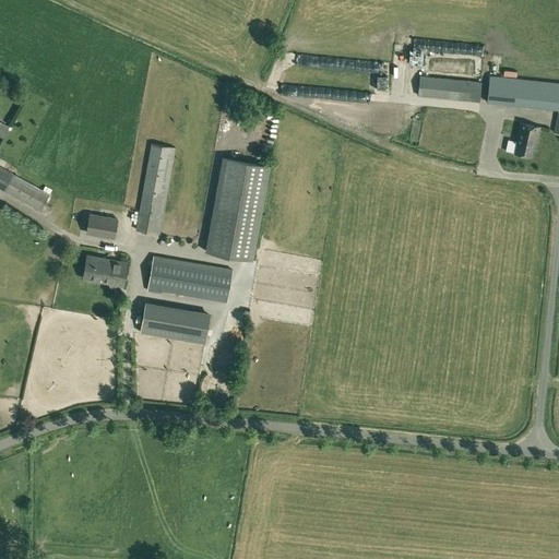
[(558,86),(487,82),(486,97),(558,102),(558,86)]
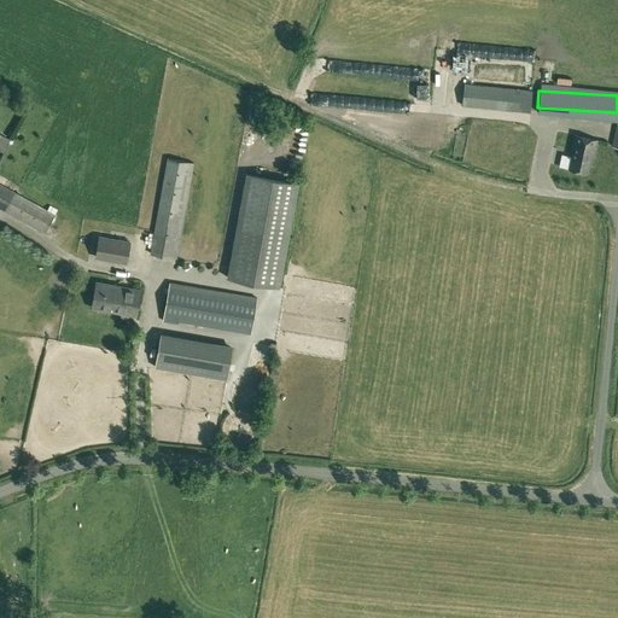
[(588,173),(592,157),(594,157),(598,140),(573,135),(570,150),(572,150),(569,169),(588,173)]
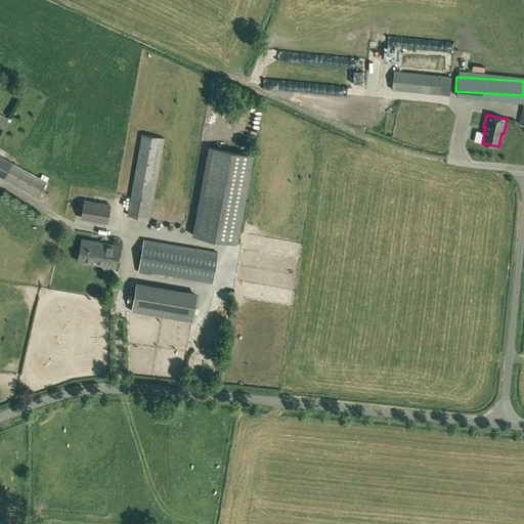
[(127,216),(149,220),(164,138),(141,134),(127,216)]
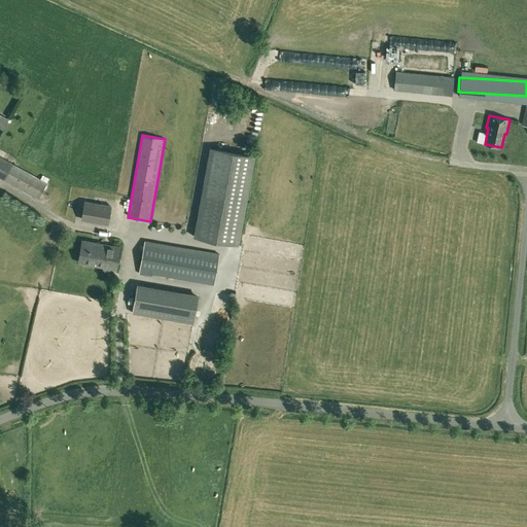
[(255,155),(211,148),(195,236),(239,244),(255,155)]
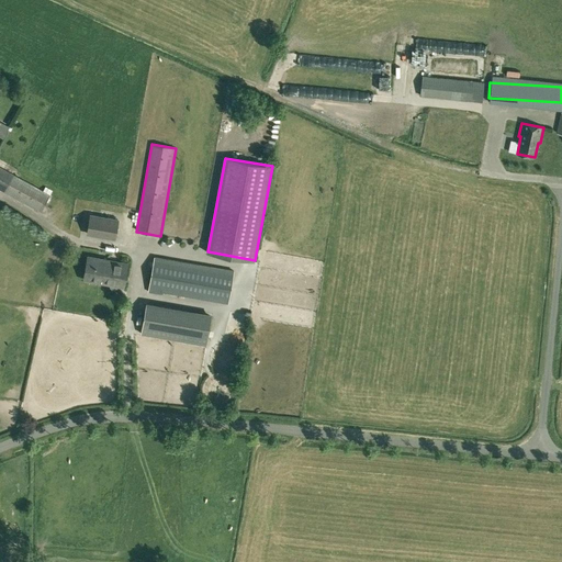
[(0,167),(0,190),(41,212),(49,194),(0,167)]
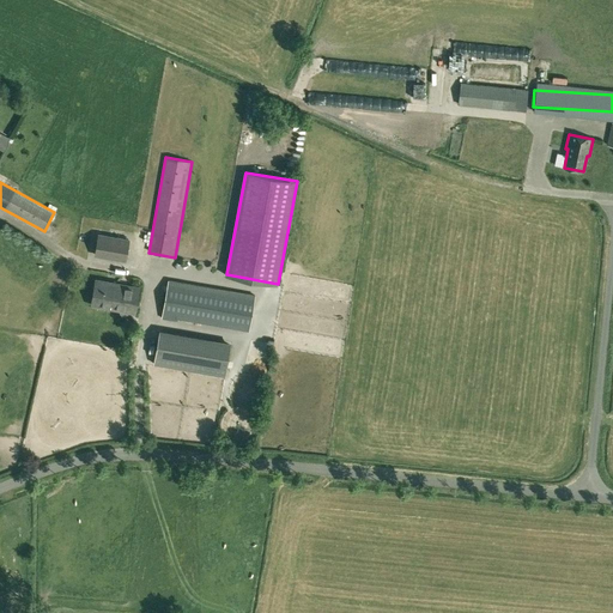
[(111,219),(114,213),(104,210),(102,217),(111,219)]
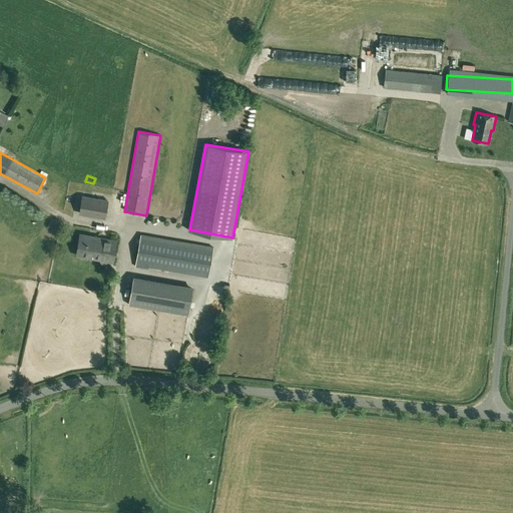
[(78,214),(105,219),(108,200),(102,199),(90,196),(81,195),(78,214)]
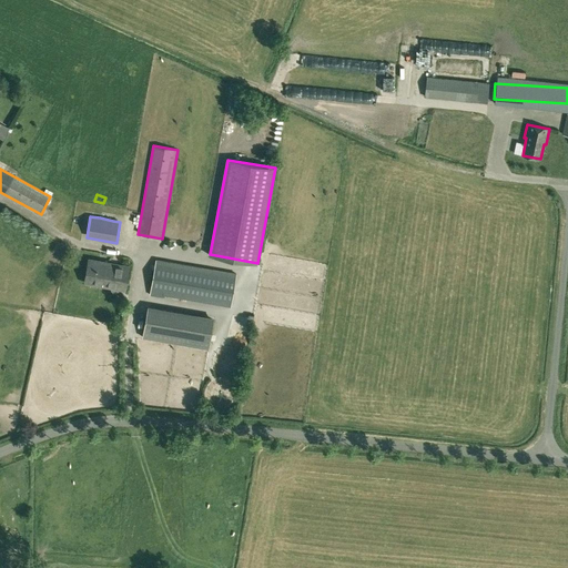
[(118,291),(119,290),(125,291),(130,265),(88,257),(83,283),(111,288),(111,290),(113,292),(115,292),(118,291)]
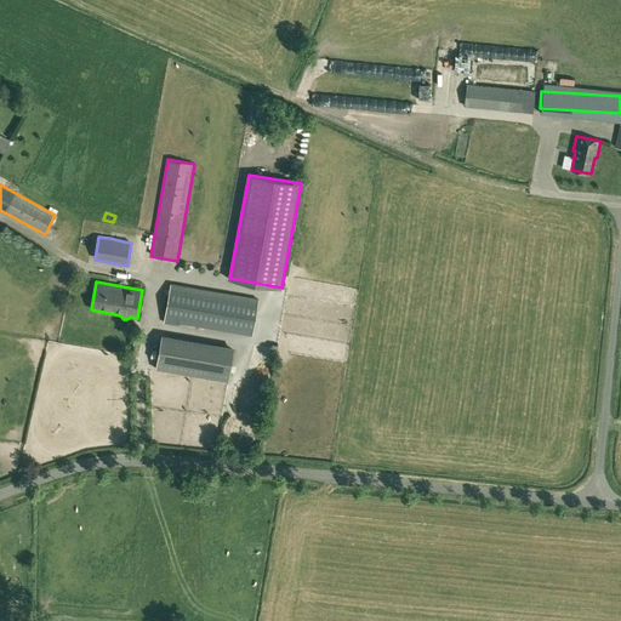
[(177,324),(252,336),(258,300),(170,284),(164,323),(177,325),(177,324)]
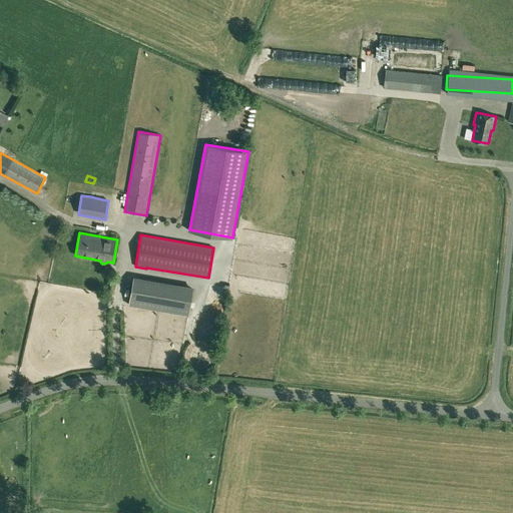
[(133,278),(129,306),(188,316),(193,288),(133,278)]
